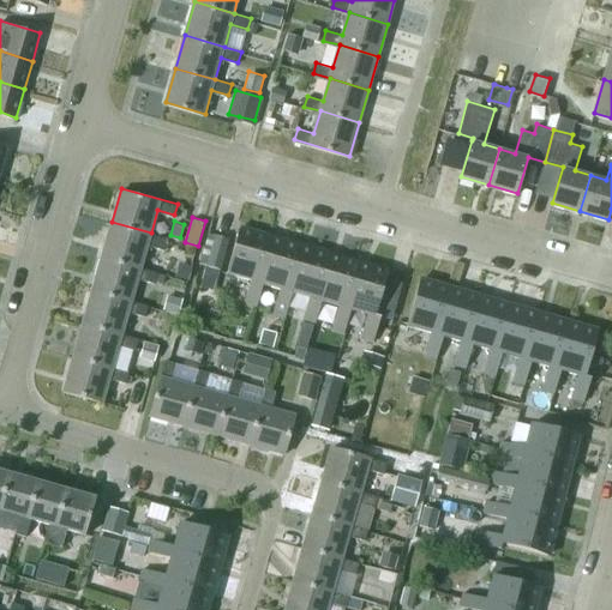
[(112,222),(102,254),(142,266),(149,243),(165,248),(168,237),(151,233),(112,222)]
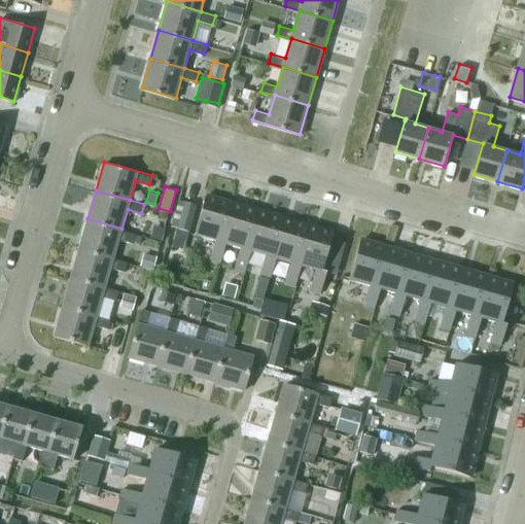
[(220,263),(225,242),(221,241),(233,202),(206,194),(195,234),(216,239),(210,259),(220,263)]
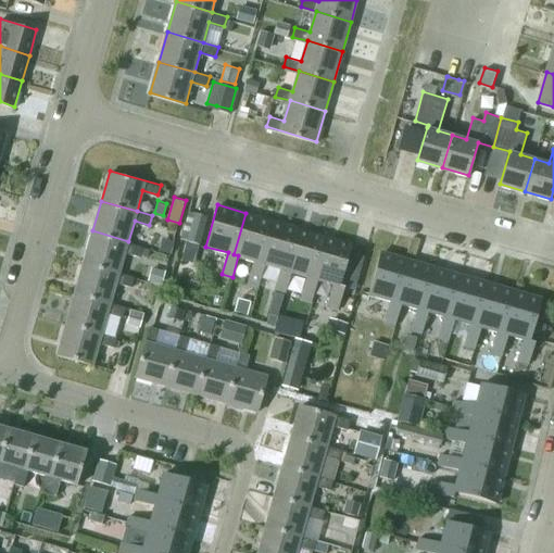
[(194,211),(186,238),(199,242),(206,215),(194,211)]
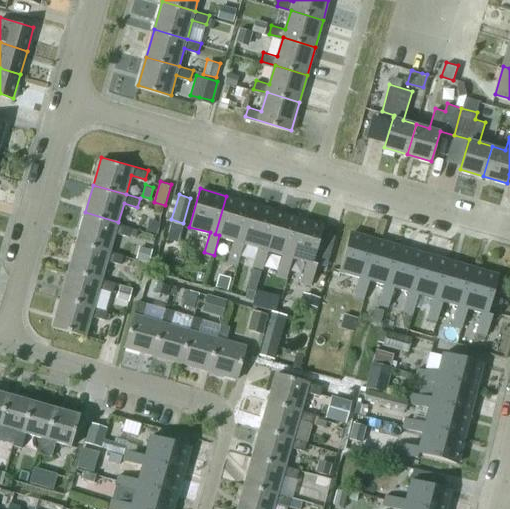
[(215,234),(219,235),(234,239),(229,259),(238,262),(244,242),(240,241),(251,203),(226,196),(215,234)]
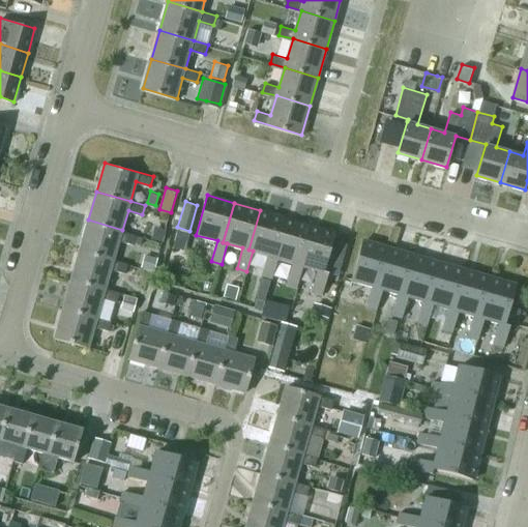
[(272,279),(277,258),(273,257),(285,217),(260,210),(248,250),(253,251),(268,256),(262,275),(272,279)]
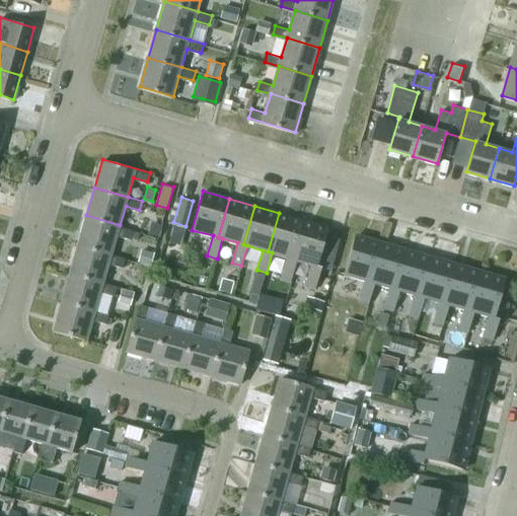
[(291,280),(297,261),(292,259),(304,220),(279,213),(268,251),(272,252),(287,258),(282,277),(291,280)]
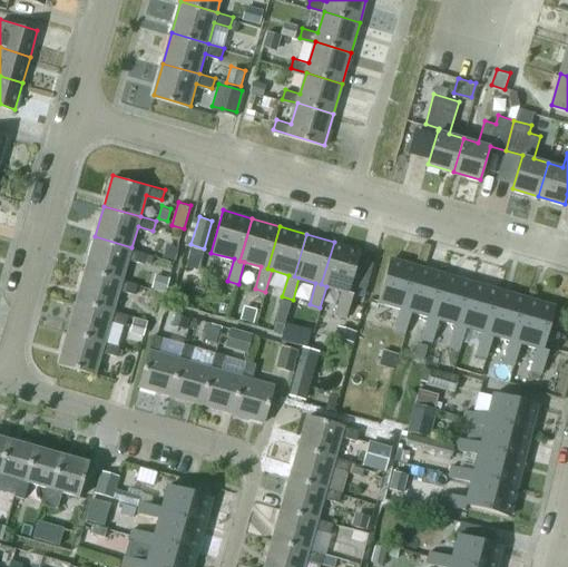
[(95,236),(87,267),(123,279),(129,257),(145,262),(147,252),(131,247),(95,236)]
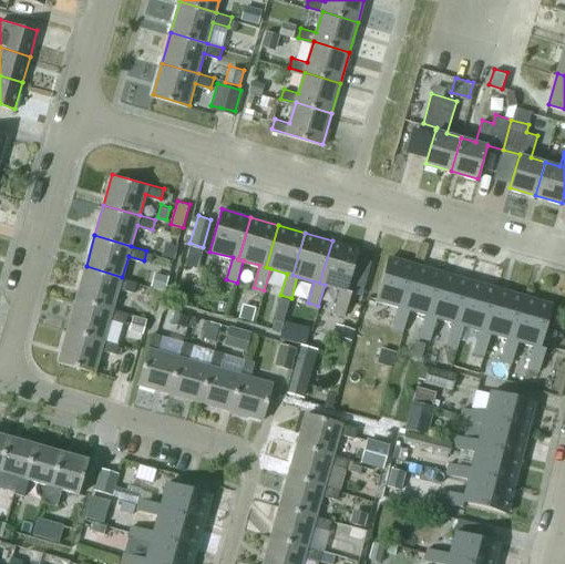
[(359,248),(337,242),(332,241),(319,283),(325,285),(325,284),(341,289),(335,310),(346,314),(352,290),(347,289),(359,248)]
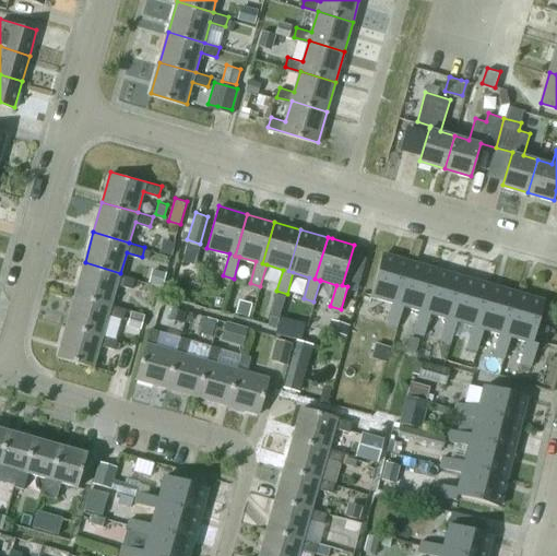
[(398,326),(404,305),(400,304),(412,261),(383,253),(371,295),(393,302),(387,322),(398,326)]
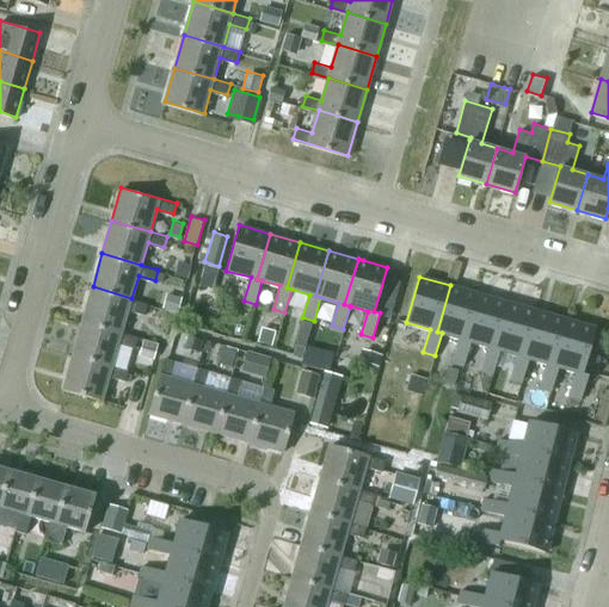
[(465,364),(471,341),(466,340),(479,293),(450,285),(437,332),(442,333),(459,338),(453,360),(465,364)]
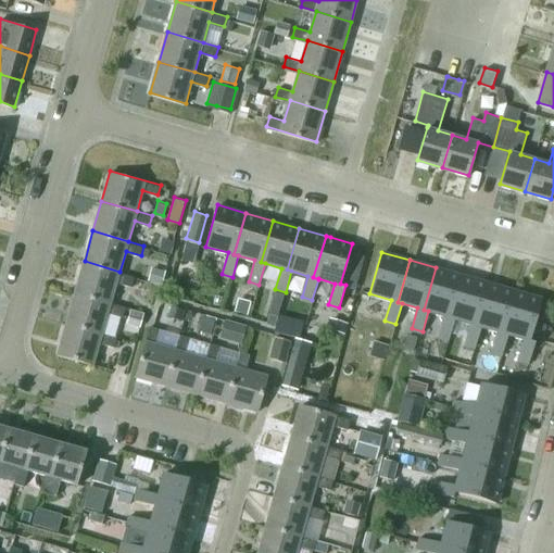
[(85,261),(76,291),(111,301),(117,281),(133,285),(135,276),(120,272),(85,261)]
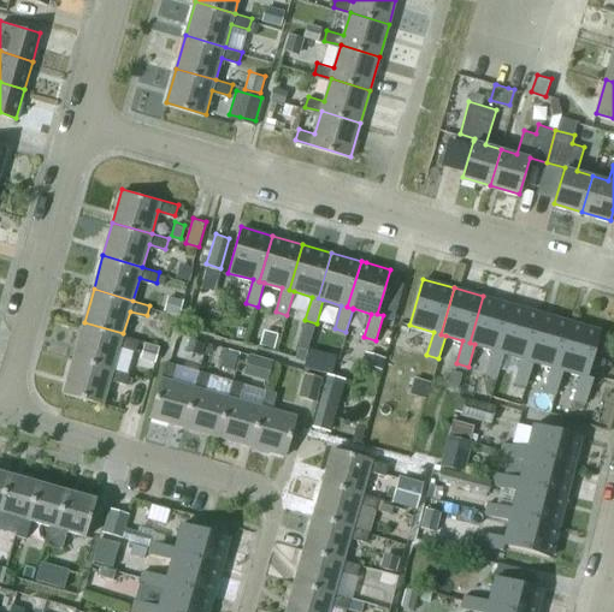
[(497,375),(505,352),(499,351),(513,304),(483,296),(470,343),(474,344),(493,349),(485,372),(497,375)]
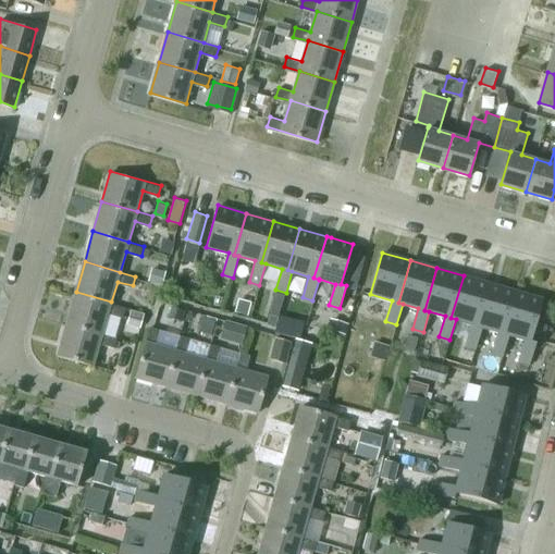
[(477,347),(482,327),(478,325),(490,283),(464,275),(451,318),(456,319),(472,323),(466,345),(477,347)]
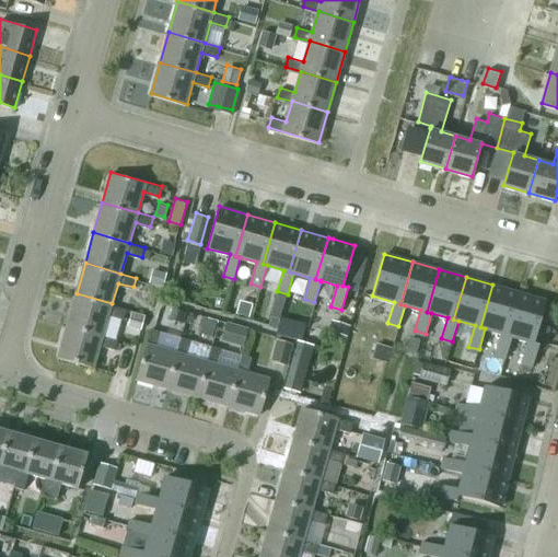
[(506,358),(512,336),(507,335),(520,292),(492,285),(480,327),(485,328),(501,333),(495,355),(506,358)]
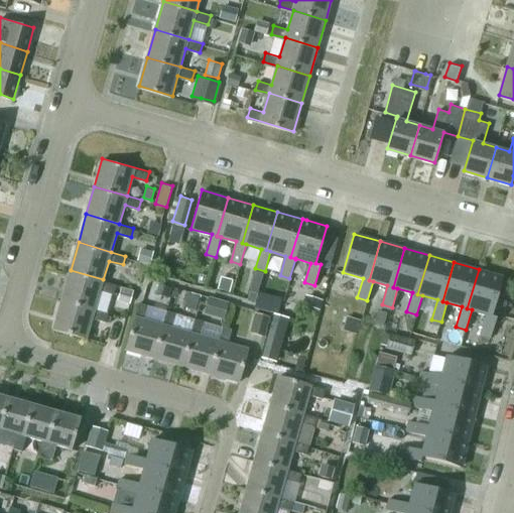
[(503,277),(483,271),(479,269),(467,308),(472,309),(486,313),(481,334),(491,337),(497,315),(492,314),(503,277)]
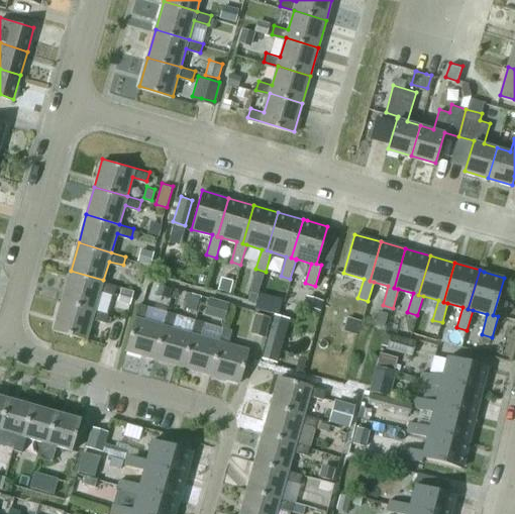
[(71,271),(63,299),(96,308),(101,289),(115,293),(117,284),(103,280),(71,271)]
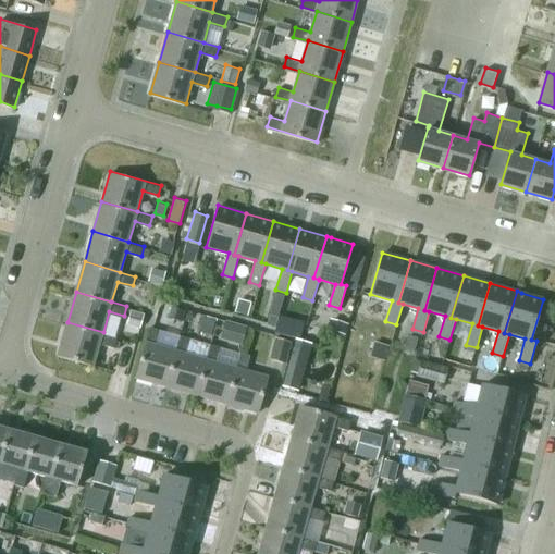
[(128,323),(142,327),(146,312),(133,308),(128,323)]
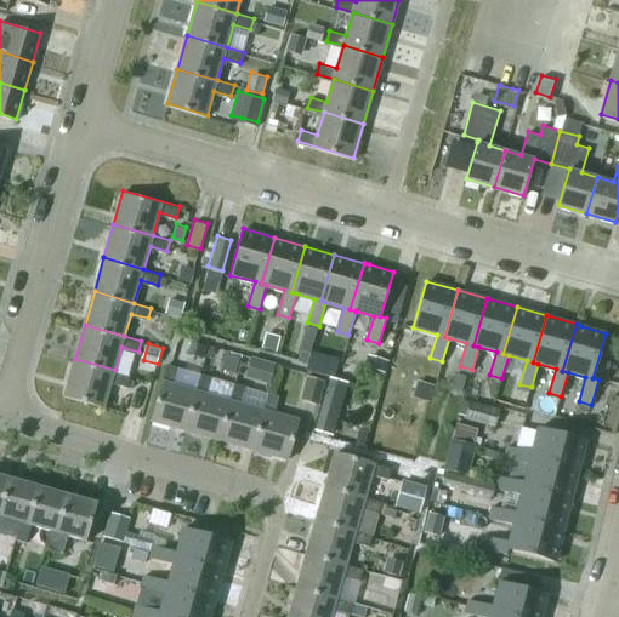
[(261,358),(256,377),(270,381),(276,361),(261,358)]
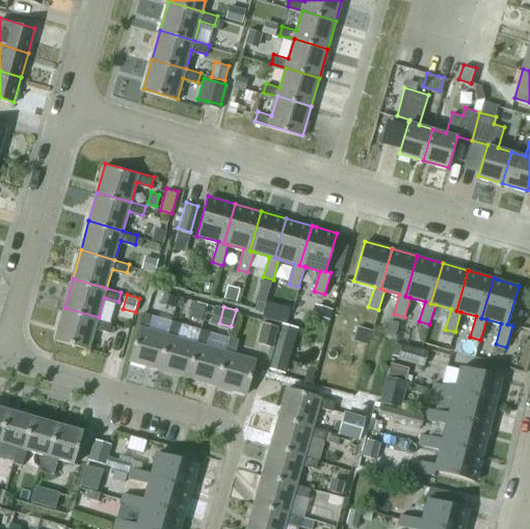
[(112,321),(99,317),(64,308),(55,338),(89,347),(96,326),(110,331),(112,321)]
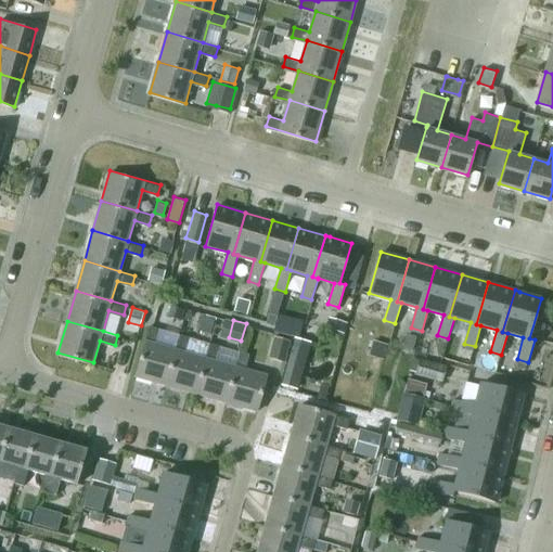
[(137,374),(166,383),(176,347),(155,342),(159,326),(151,324),(137,374)]
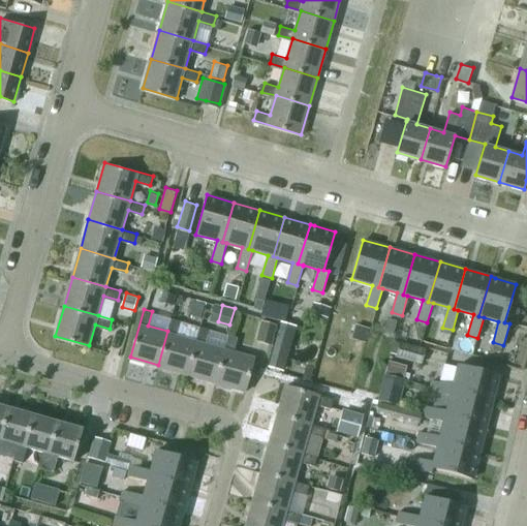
[(158,365),(186,373),(196,339),(177,334),(181,319),(172,317),(167,331),(158,365)]
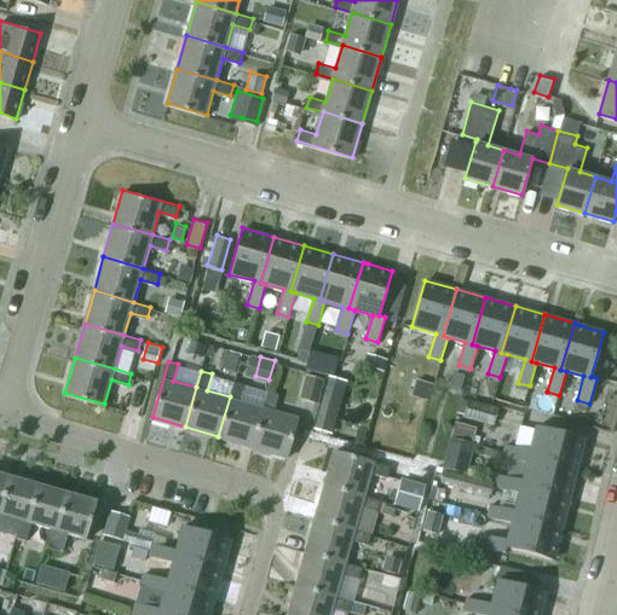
[(300,396),(318,401),(324,377),(307,372),(300,396)]
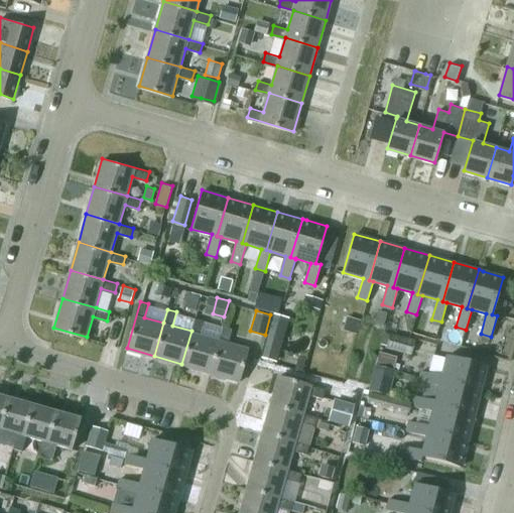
[(181,364),(210,372),(220,339),(201,334),(205,319),(196,316),(191,331),(181,364)]
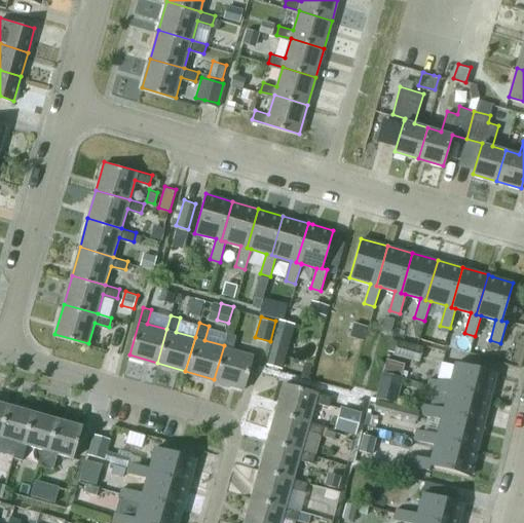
[(224,345),(214,379),(245,387),(254,353),(233,348),(237,334),(228,331),(224,345)]
